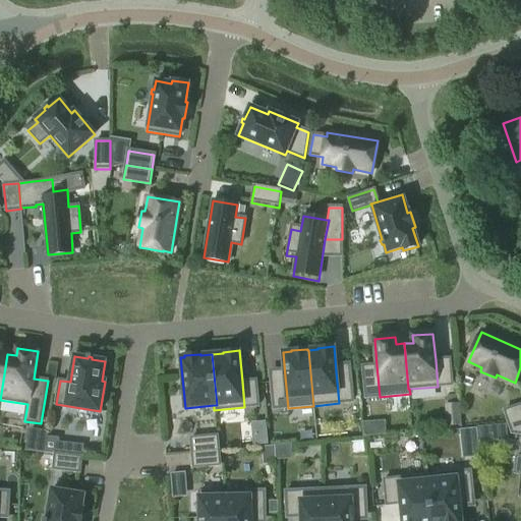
[(436,360),(438,387),(452,386),(450,359),(436,360)]
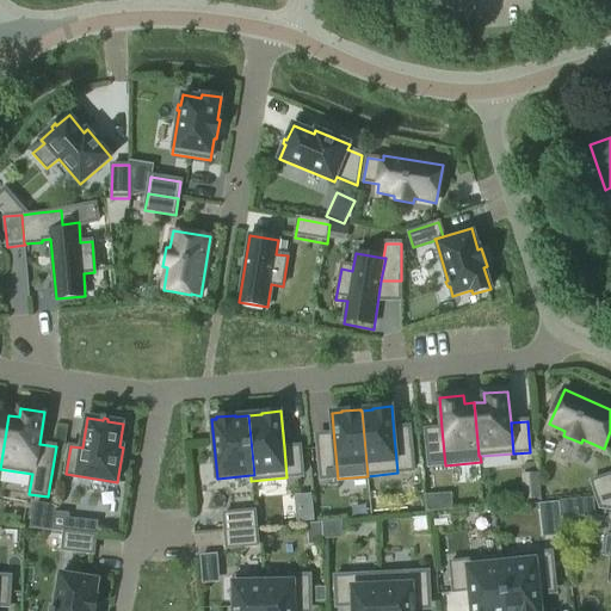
[(429,467),(445,466),(442,429),(425,431),(429,467)]
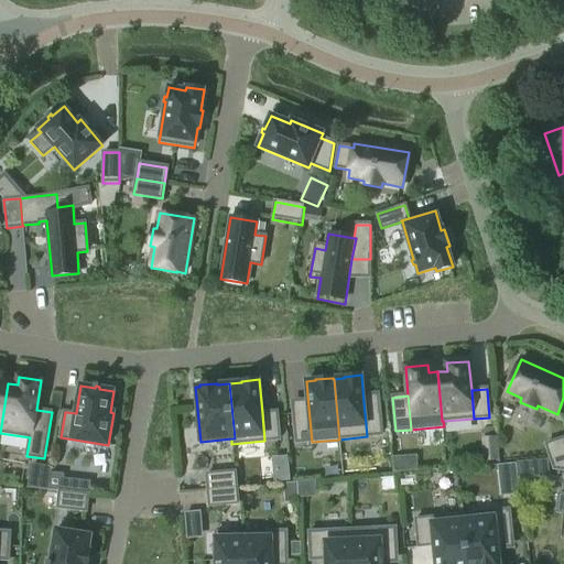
[(364,402),(367,436),(382,435),(379,401),(364,402)]
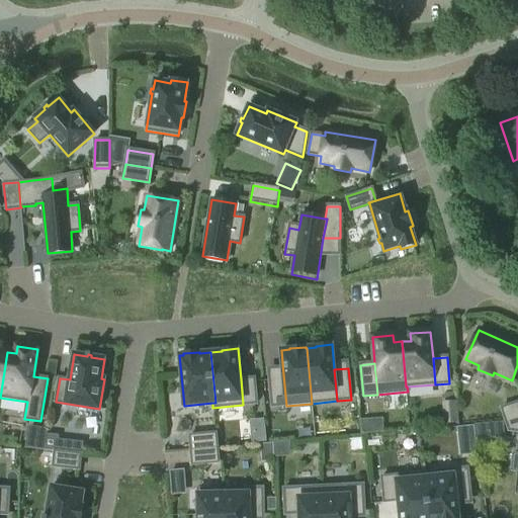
[(272,407),(286,406),(283,374),(269,375),(272,407)]
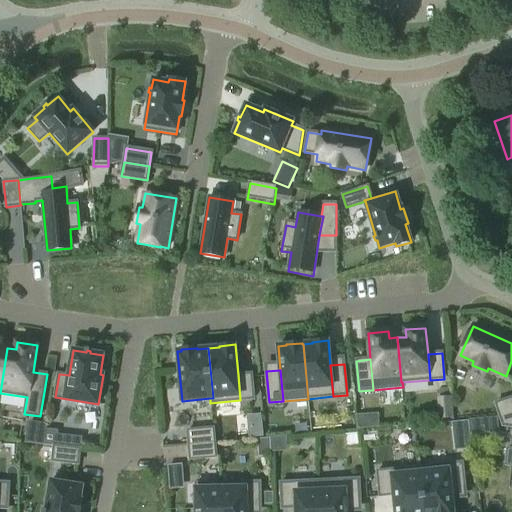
[(238,375),(240,400),(254,399),(252,374),(238,375)]
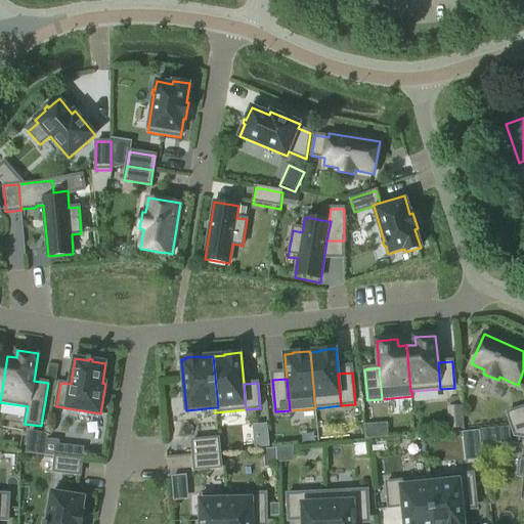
[(523,407),(507,413),(512,427),(523,422),(523,407)]
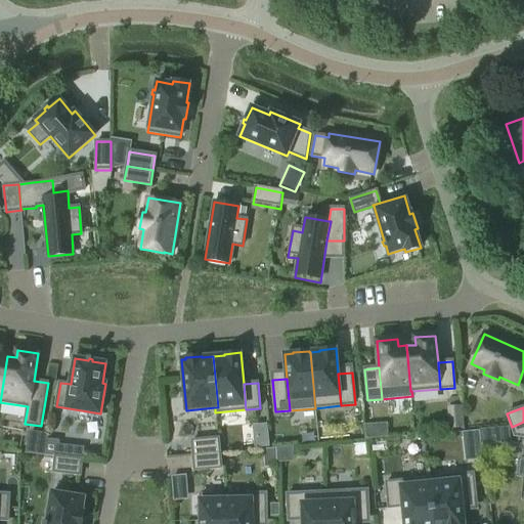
[(523,422),(512,427),(515,436),(523,436),(523,422)]
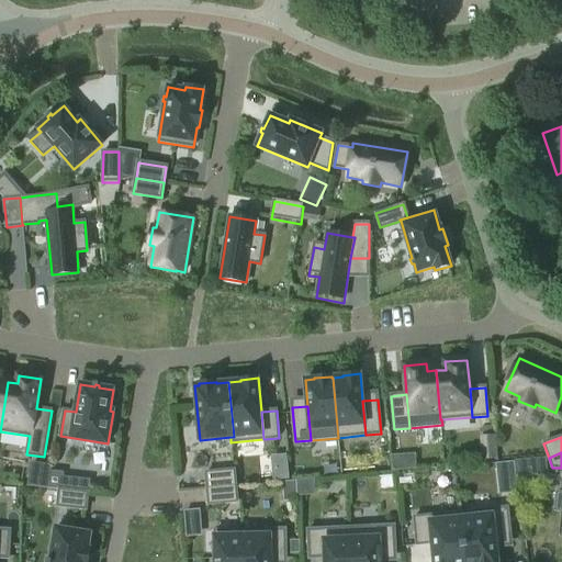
[(285,456),(270,457),(272,480),(288,479),(285,456)]
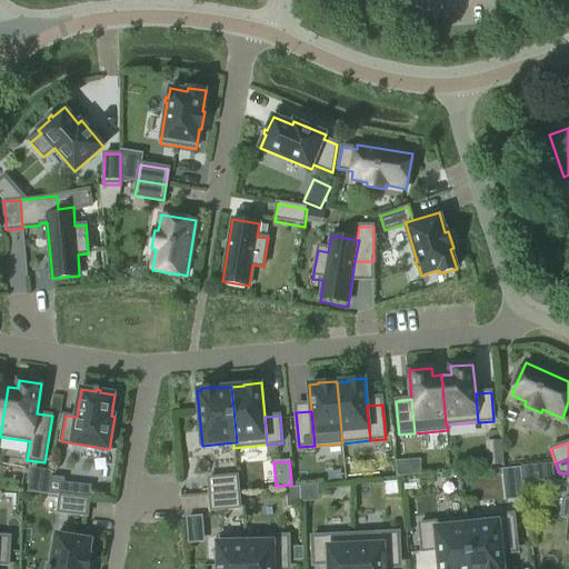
[(520,468),(507,469),(509,485),(521,483),(520,468)]
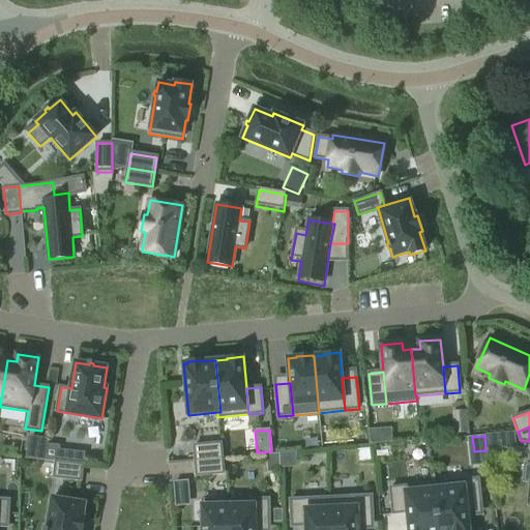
[(196,461),(223,459),(221,444),(194,446),(196,461)]
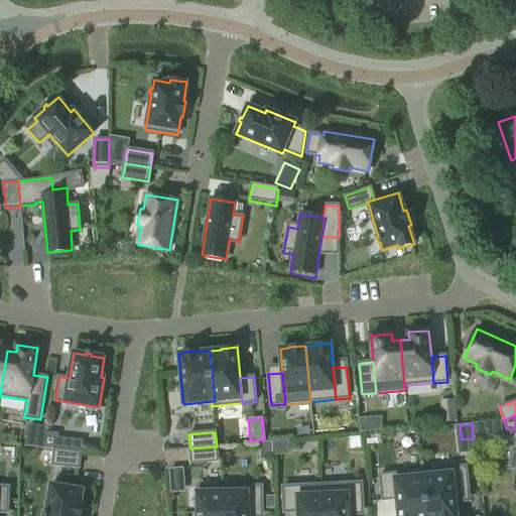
[(218,461),(217,446),(190,448),(191,464),(218,461)]
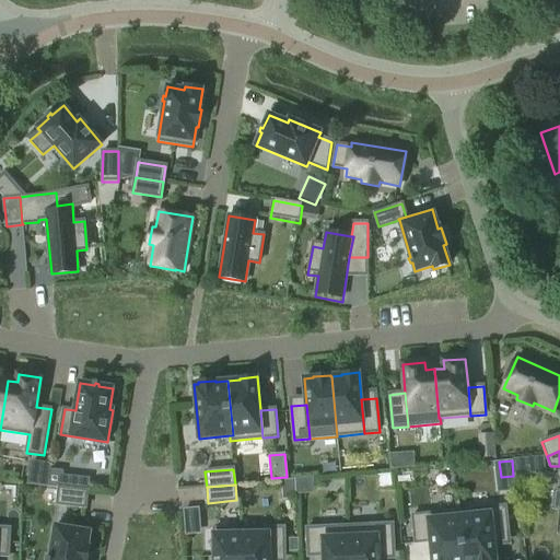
[(88,491),(59,488),(57,504),(85,508),(88,491)]
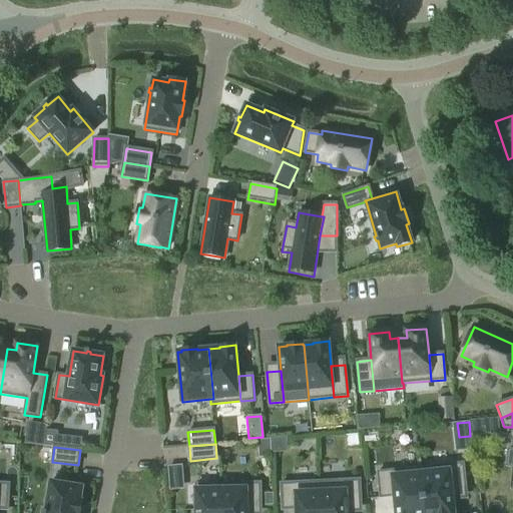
[(464,464),(450,465),(452,491),(466,489),(464,464)]
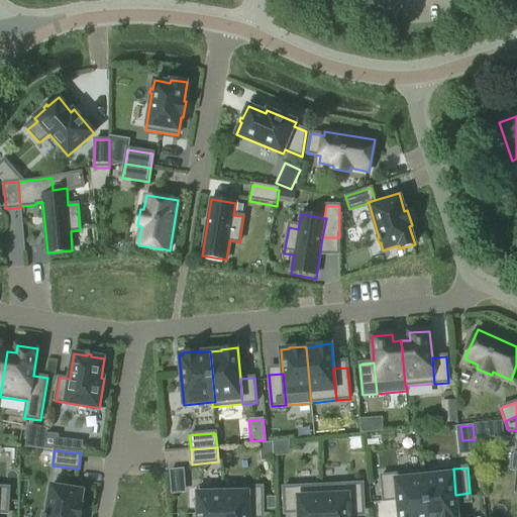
[(457,516),(455,495),(453,469),(424,472),(428,516),(457,516)]
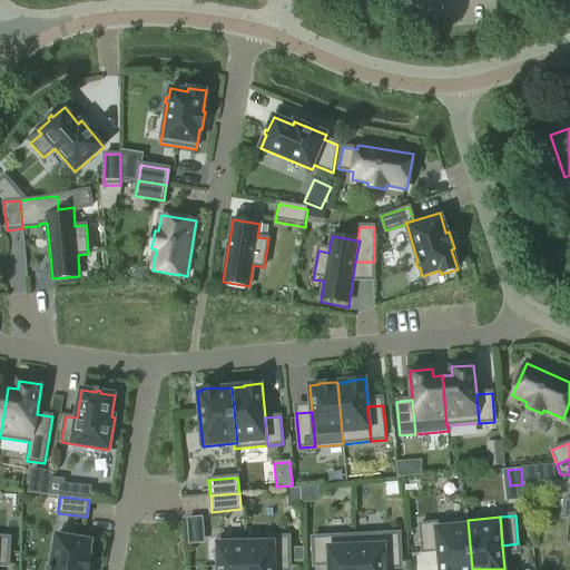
[(188,532),(205,531),(204,518),(187,519),(188,532)]
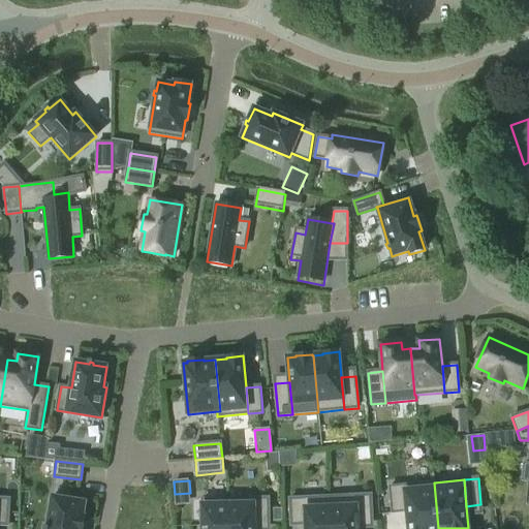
[(438,528),(434,483),(404,486),(407,511),(408,528),(438,528)]
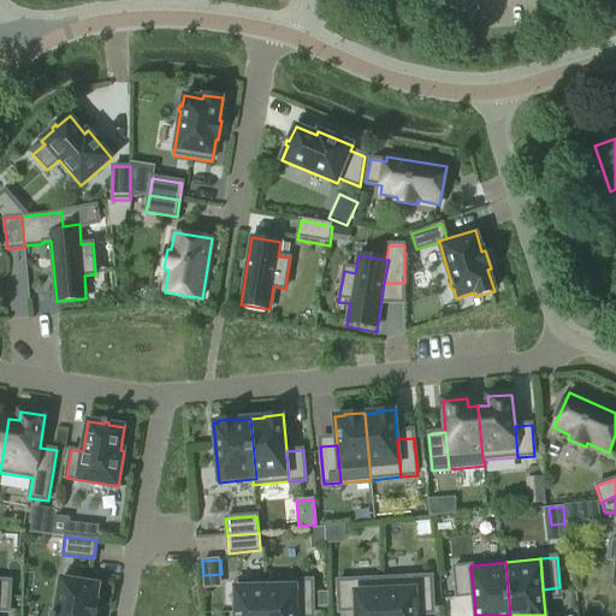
[(474,596),(471,566),(454,567),(457,598),(474,596)]
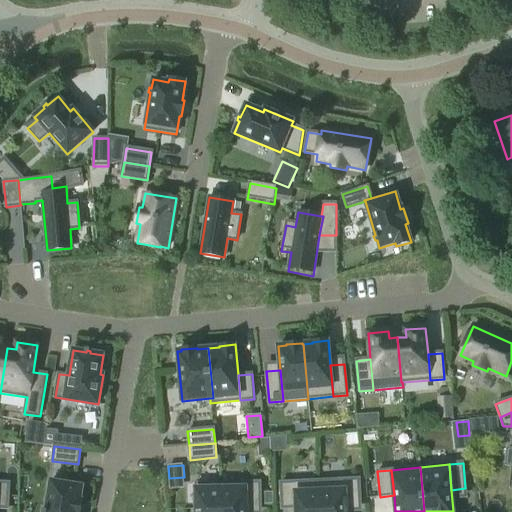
[(359,479),(345,480),(346,506),(360,505),(359,479)]
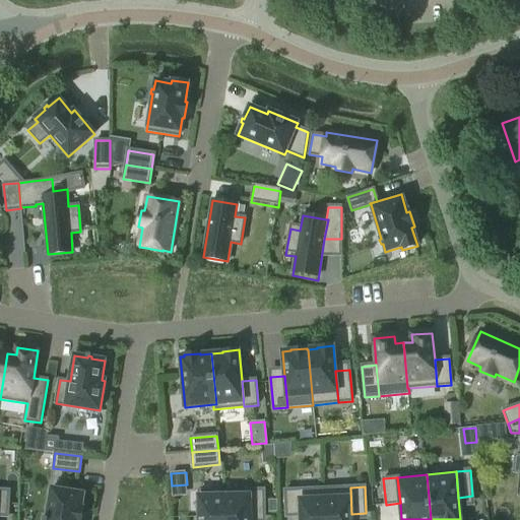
[(351,519),(351,514),(350,488),(325,489),(326,519),(351,519)]
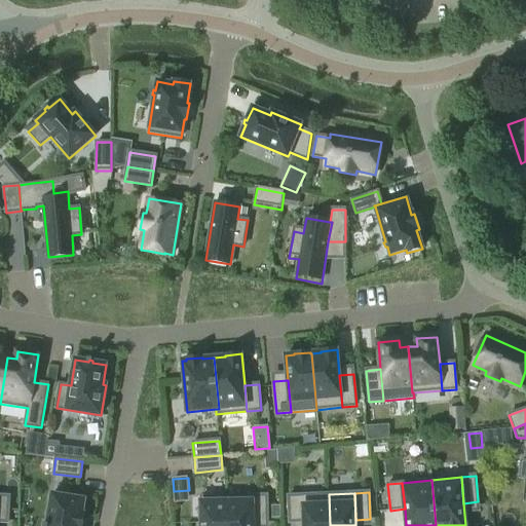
[(82,525),(84,514),(82,514),(84,499),(52,494),(46,525),(82,525)]
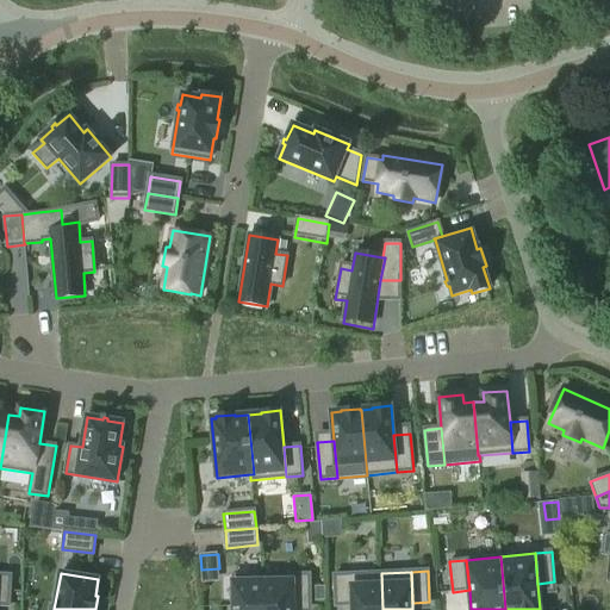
[(383,609),(381,573),(352,574),(353,605),(352,609),(383,609)]
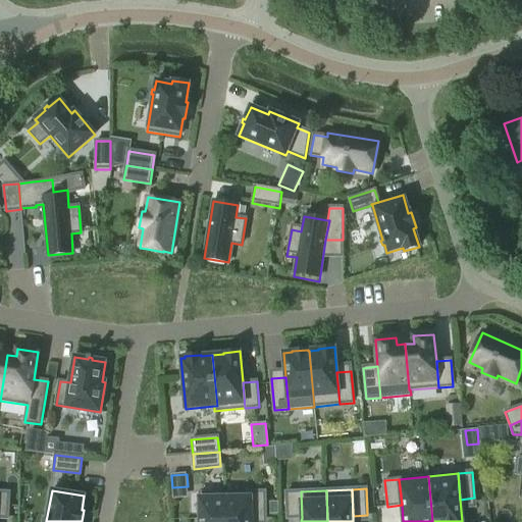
[(9,492),(0,491),(0,518),(8,519),(9,492)]
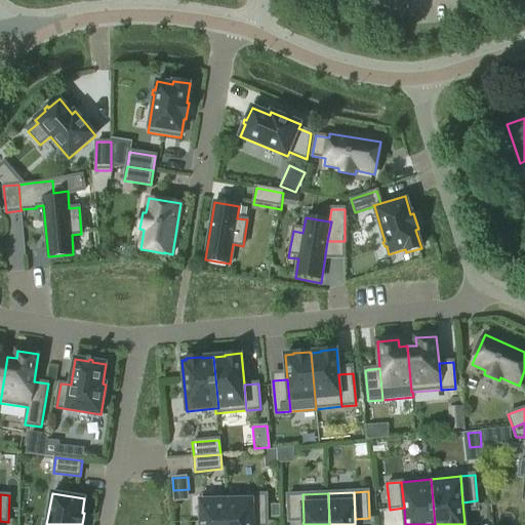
[(267,494),(252,495),(252,522),(267,522),(267,494)]
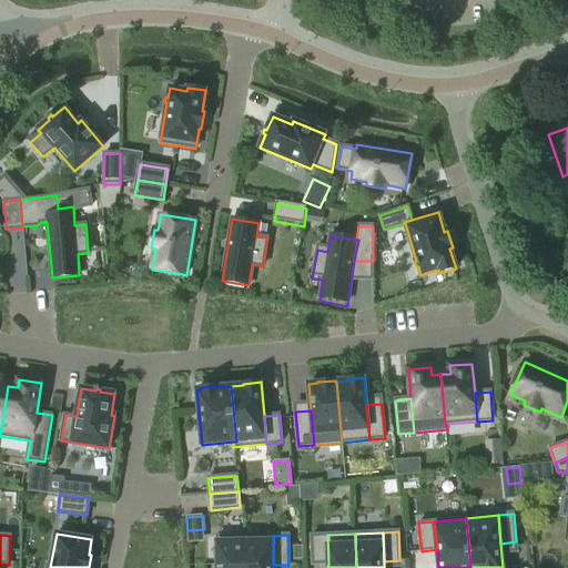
[(328,564),(327,535),(312,536),(313,565),(328,564)]
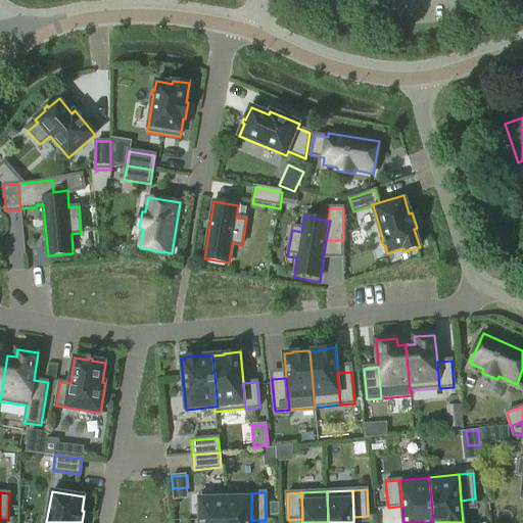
[(226,522),(226,493),(199,494),(200,522),(226,522)]
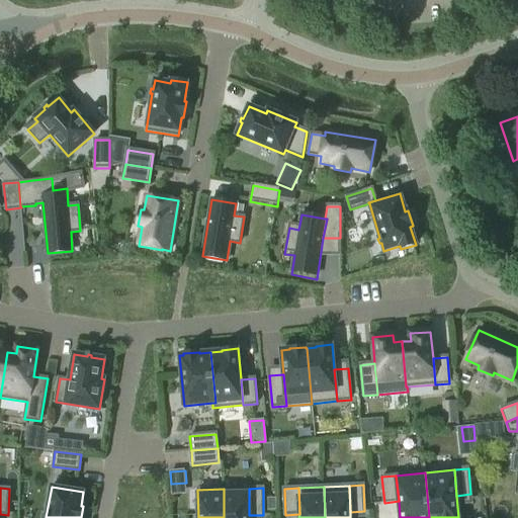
[(249,517),(249,515),(249,489),(224,489),(224,517),(249,517)]
